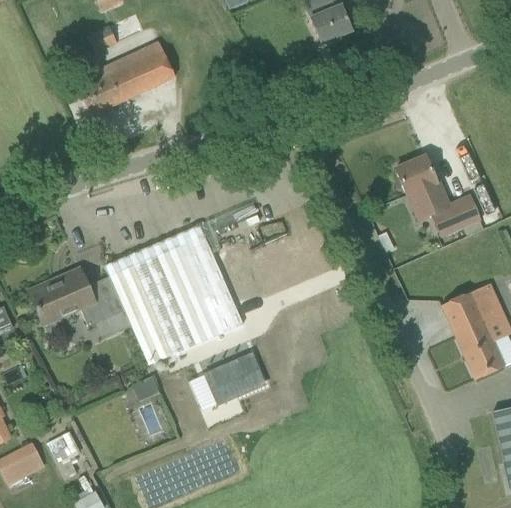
[(98,0),(103,10),(126,0),(98,0)]
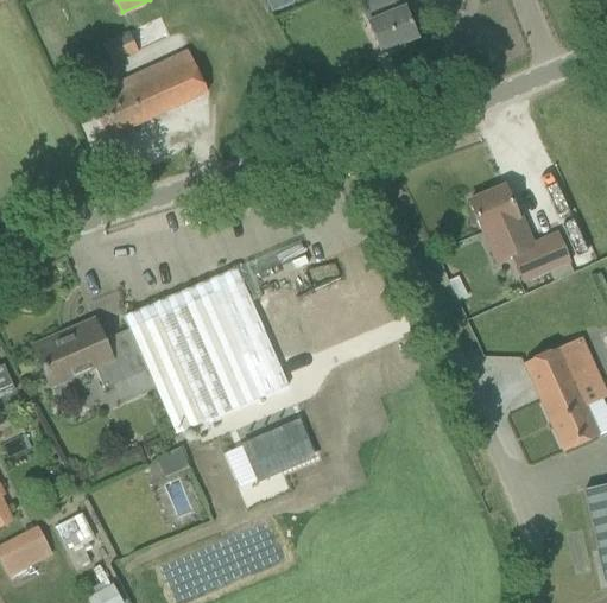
[(361,0),(370,20),(368,20),(381,51),(418,36),(404,0),(361,0)]
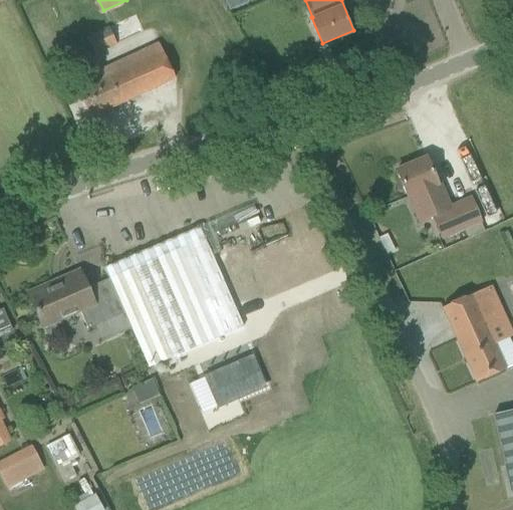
[(86,34),(95,52),(116,42),(108,24),(86,34)]
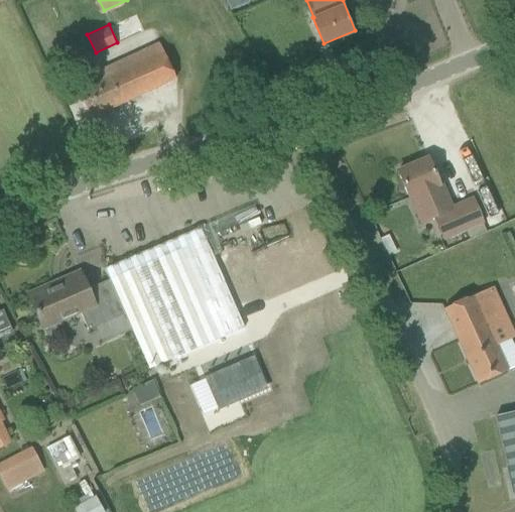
[(79,89),(92,116),(175,77),(158,39),(101,67),(105,77),(79,89)]
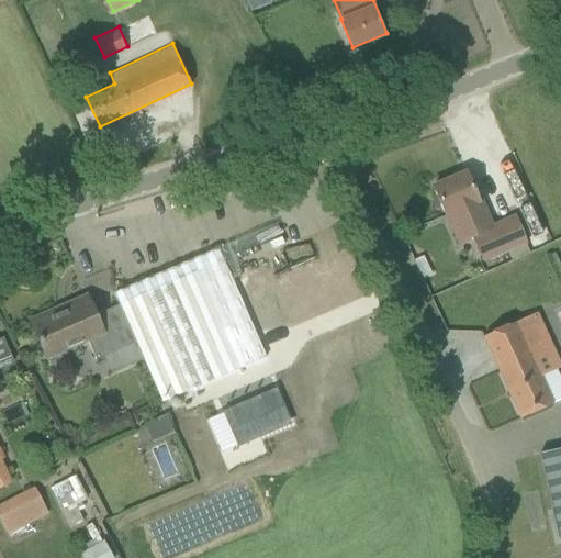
[(472,235),(482,259),(527,241),(516,214),(475,232),(471,222),(486,215),(467,170),(434,185),(446,213),(448,213),(460,241),(472,235)]
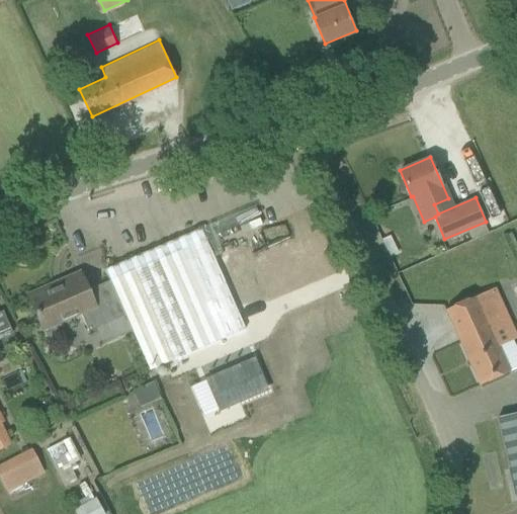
[(125,314),(150,369),(246,328),(202,227),(106,268),(110,278),(88,288),(80,270),(28,293),(42,328),(81,312),(88,329),(125,314)]
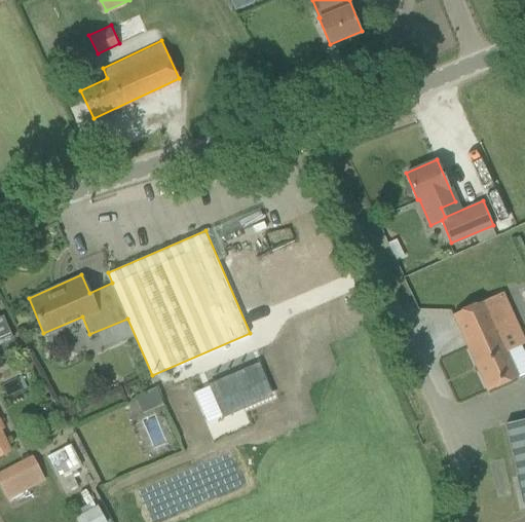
[(502,291),(453,312),(487,388),(518,375),(505,349),(521,342),(524,341),(524,339),(502,291)]
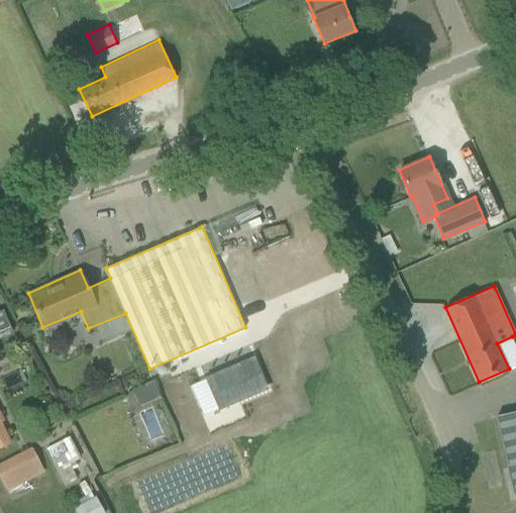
[(0,360),(3,358),(0,352),(0,334),(12,329),(3,308),(0,309),(0,360)]
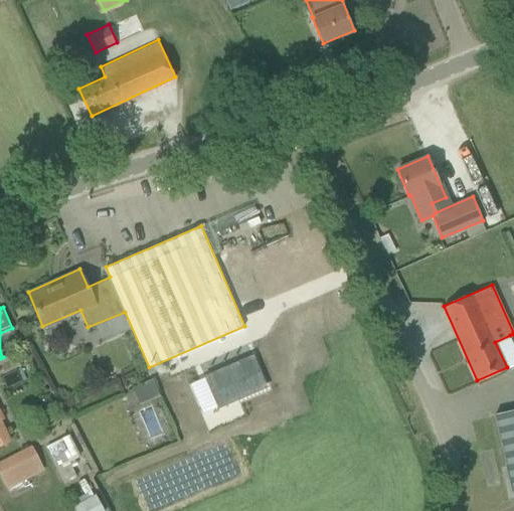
[(0,445),(12,440),(1,418),(5,417),(0,407),(0,445)]
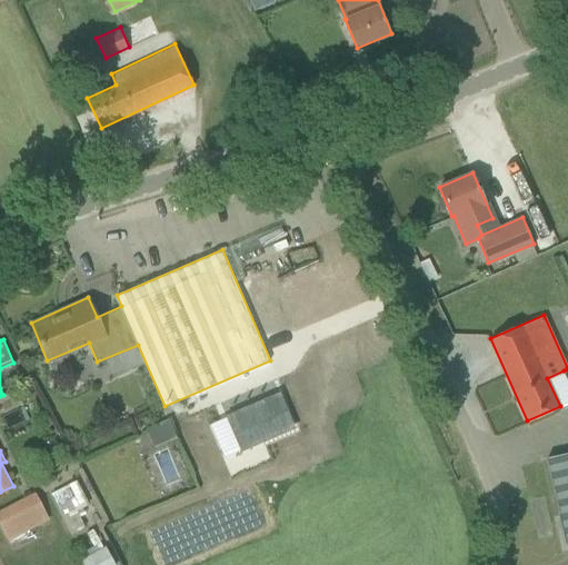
[(567,541),(567,452),(547,457),(567,541)]
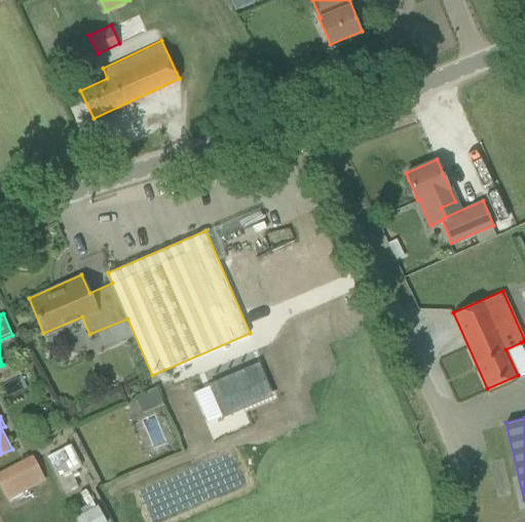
[(63,446),(71,468),(81,464),(73,442),(63,446)]
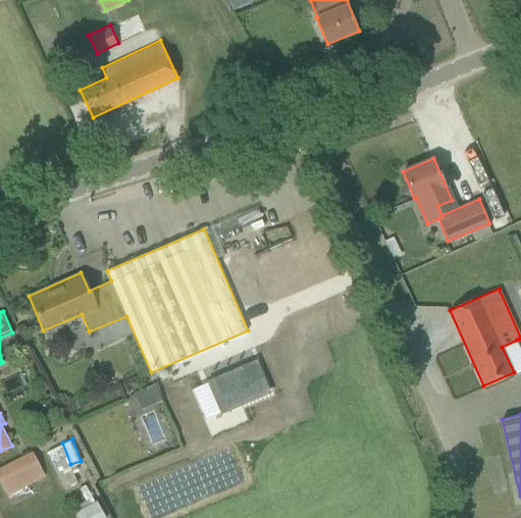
[(0,467),(0,477),(8,495),(45,476),(33,451),(0,467)]
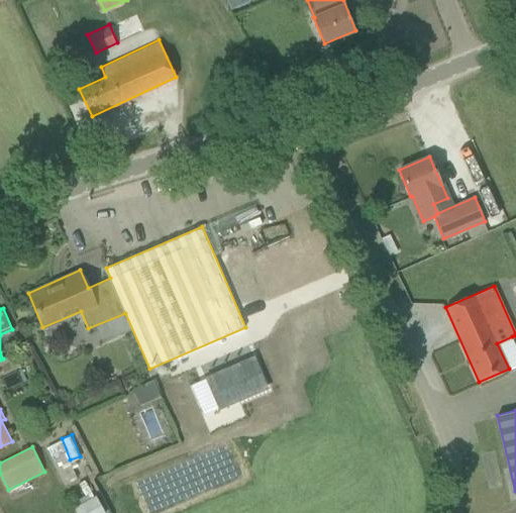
[(85,478),(78,482),(81,487),(88,483),(85,478)]
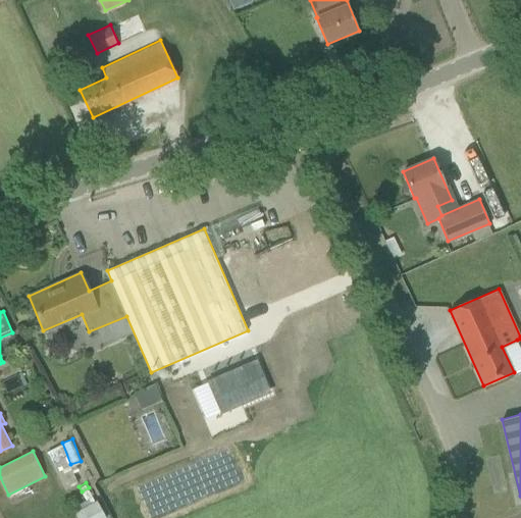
[(97,499),(75,511),(80,517),(106,517),(108,517),(97,499)]
